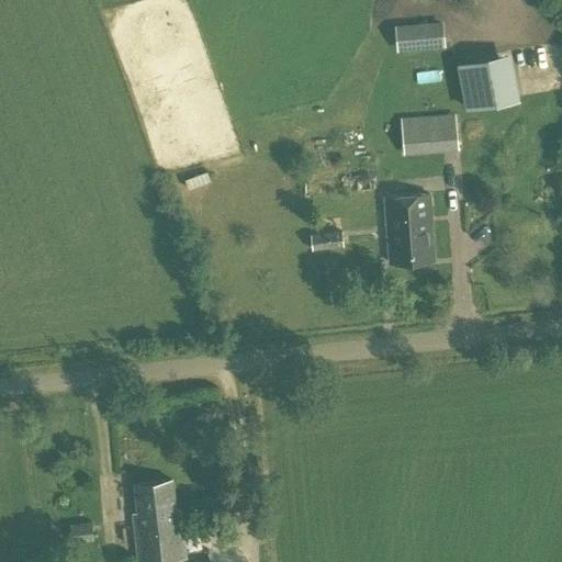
[(397,52),(444,47),(441,22),(395,26),(397,52)]
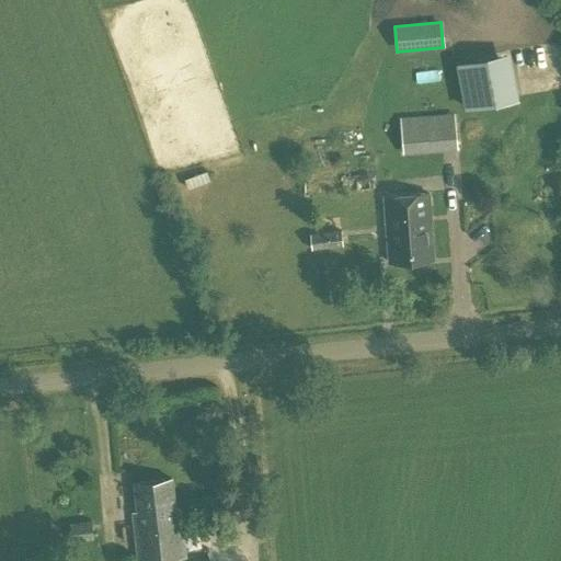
[(465,110),(518,100),(510,54),(456,64),(465,110)]
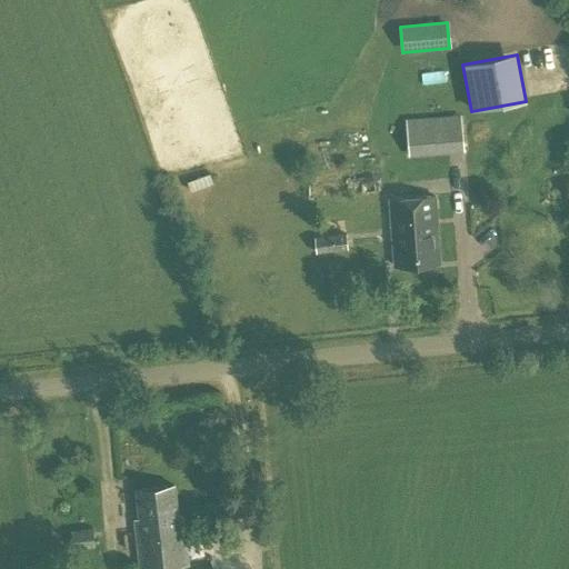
[(409,157),(462,153),(460,117),(407,120),(409,157)]
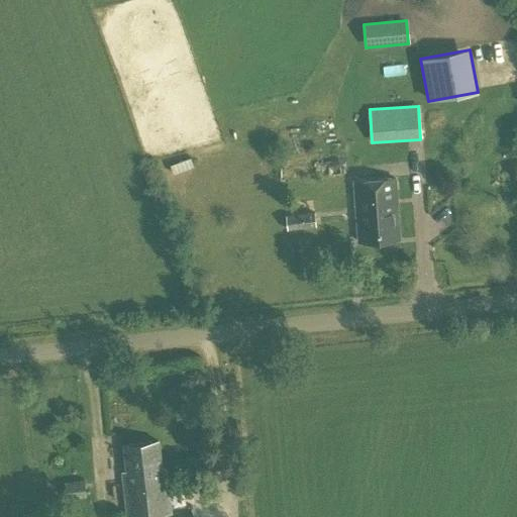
[(359,243),(399,240),(395,181),(355,183),(359,243)]
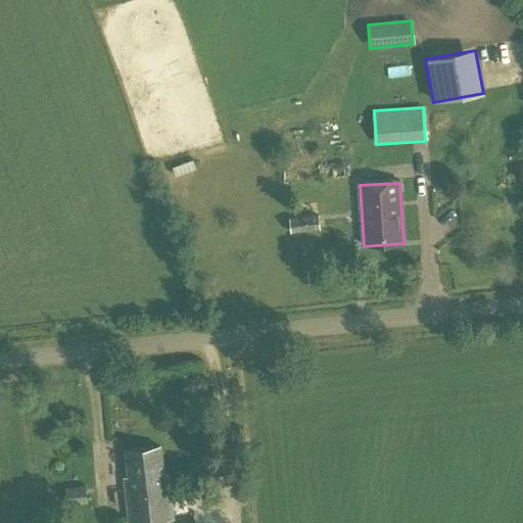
[(290,233),(319,230),(318,215),(288,219),(290,233)]
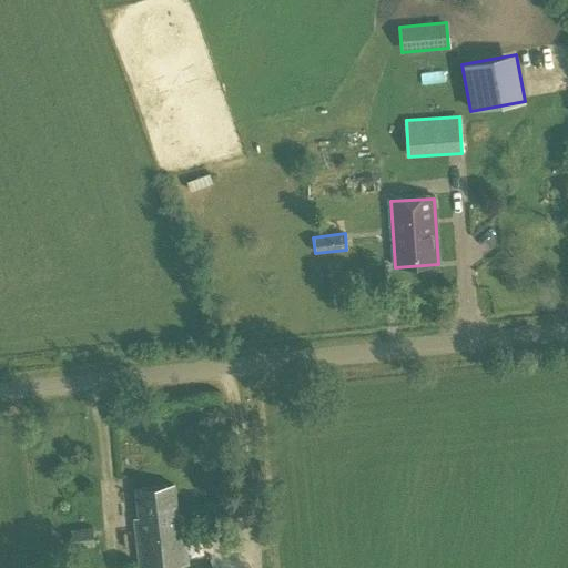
[(154,486),(164,565),(186,561),(181,513),(176,514),(173,484),(154,486)]
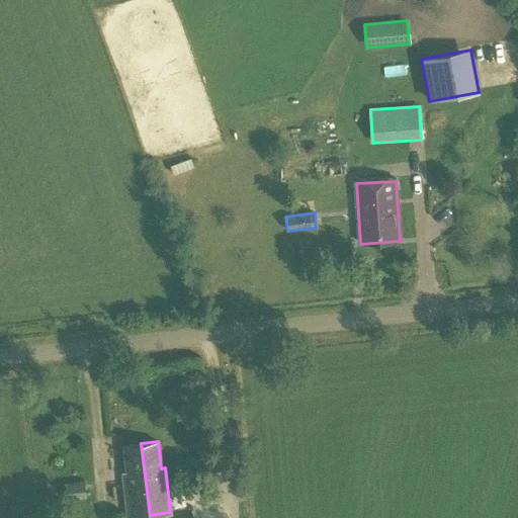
[(127,517),(150,515),(141,443),(124,445),(127,472),(122,473),(127,517)]
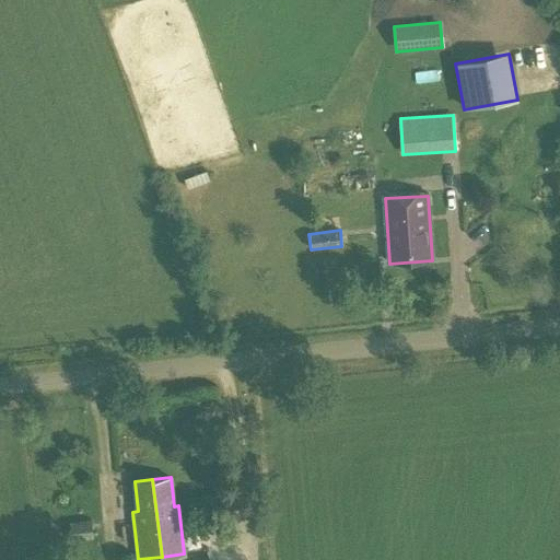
[(71,541),(92,538),(90,520),(68,523),(71,541)]
